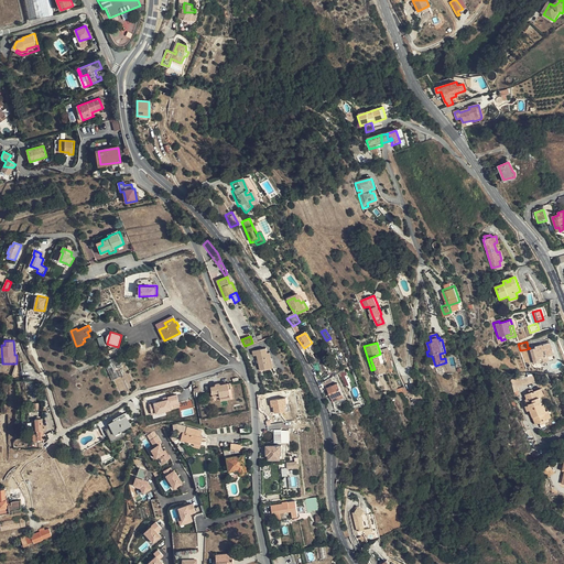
[(546,357),(549,357),(551,356),(550,349),(551,349),(549,343),(535,347),(535,349),(531,350),(530,348),(527,349),(532,365),(540,362),(540,365),(548,362),(546,357)]
